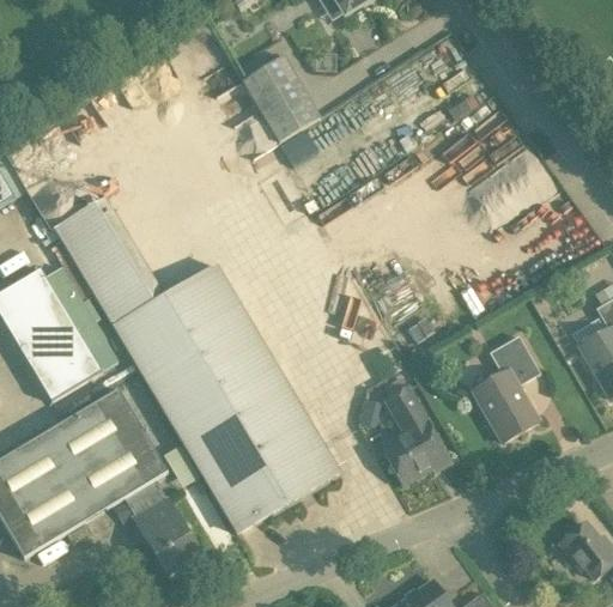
[(338,0),(346,12),(364,0),(338,0)]
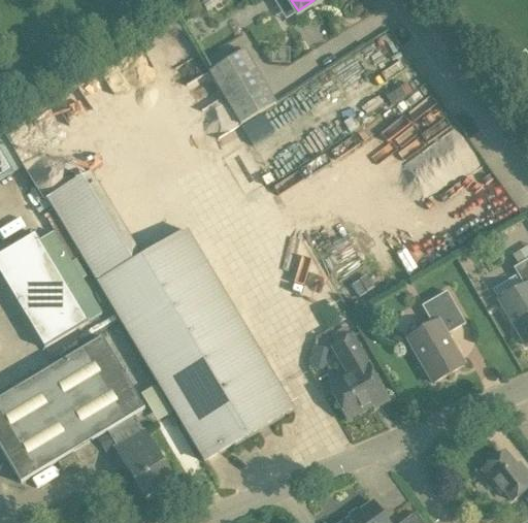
[(208,68),(240,123),(275,102),(243,47),(208,68)]
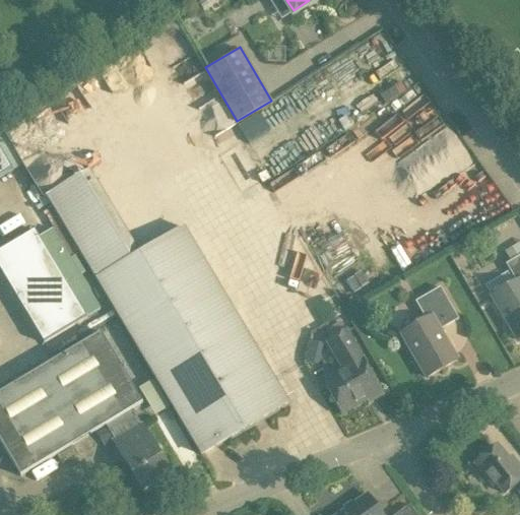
[(0,174),(12,168),(0,146),(0,174)]
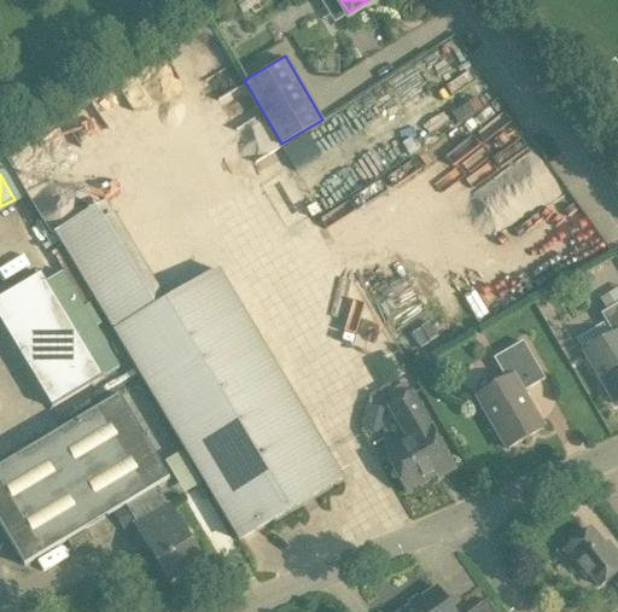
[(52,228),(116,331),(238,536),(242,535),(257,525),(302,499),(313,491),(340,476),(326,450),(217,268),(167,298),(106,197),(52,228)]
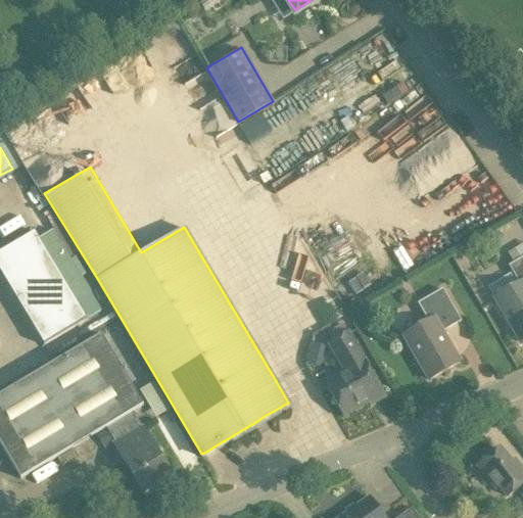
[(465,201),(477,222),(509,202),(496,183),(465,201)]
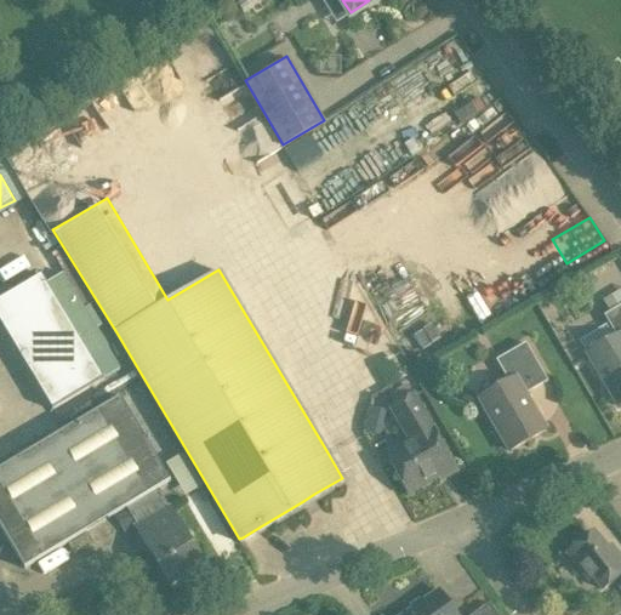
[(103,375),(102,375),(120,364),(96,324),(101,322),(90,301),(85,305),(63,268),(45,279),(40,271),(0,295),(0,320),(51,406),(103,375)]
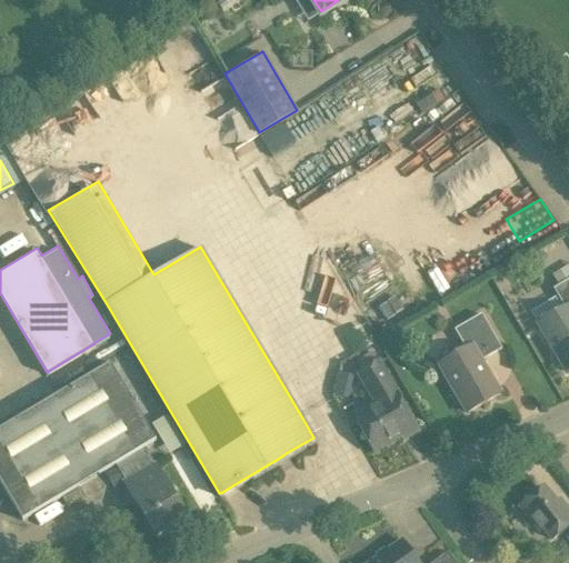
[(568,274),(552,284),(565,303),(538,319),(566,367),(568,364),(568,274)]
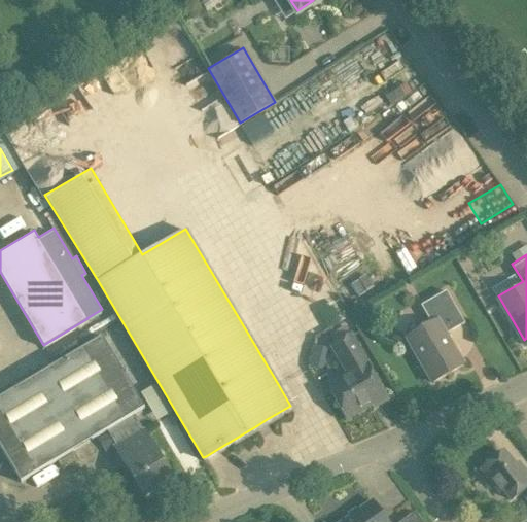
[(463,360),(446,331),(464,319),(446,287),(421,302),(430,319),(407,334),(432,378),(463,360)]
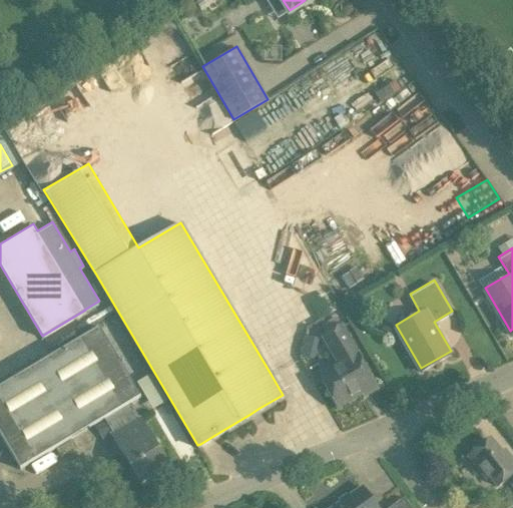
[(337,404),(375,382),(341,323),(323,334),(339,362),(319,373),(337,404)]
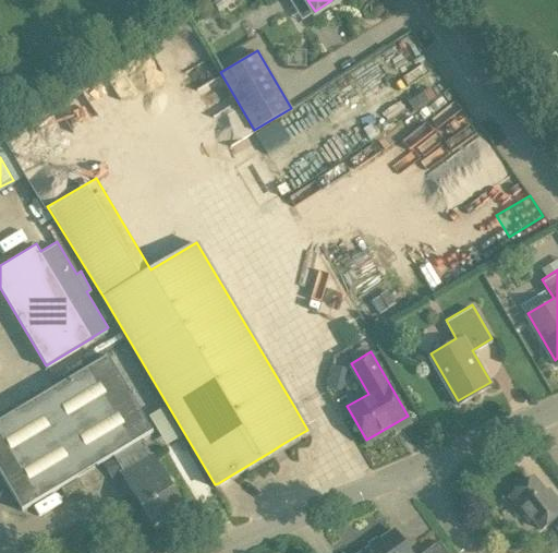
[(113,452),(142,434),(152,429),(107,353),(0,418),(0,472),(21,507),(113,452)]
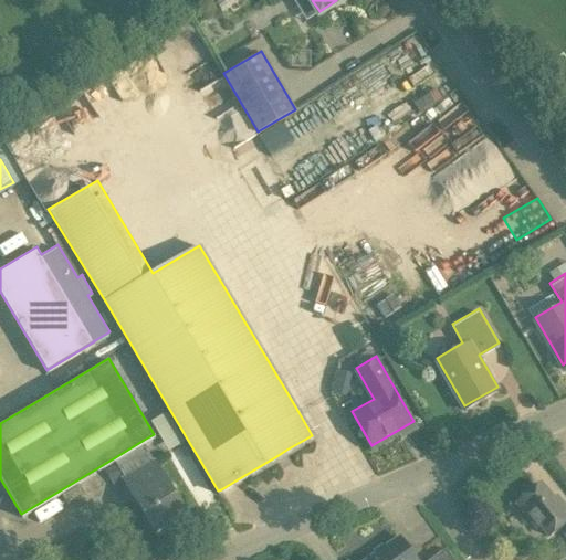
[(346,391),(352,370),(336,366),(331,387),(346,391)]
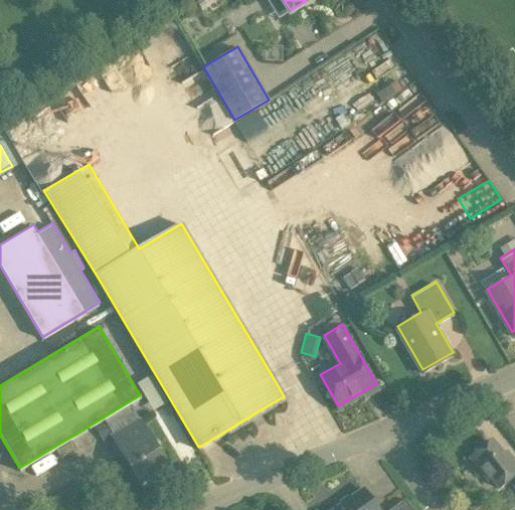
[(140,484),(169,467),(131,400),(105,416),(114,433),(111,434),(140,484)]
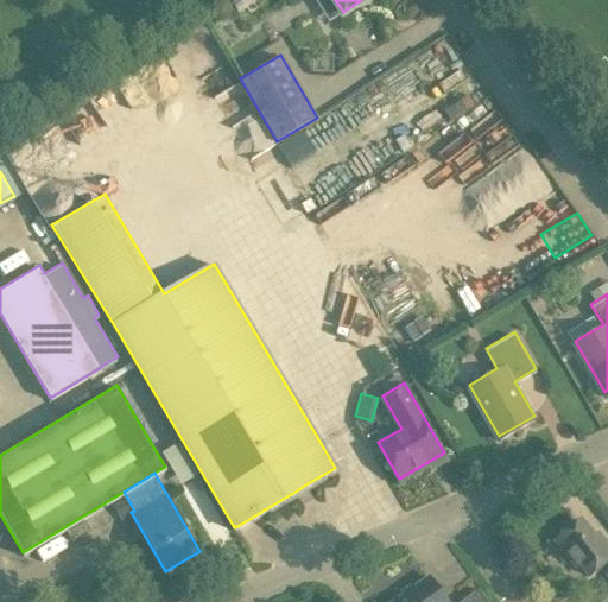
[(607,543),(605,539),(601,543),(582,518),(557,538),(577,563),(581,561),(591,572),(603,563),(607,568),(607,543)]
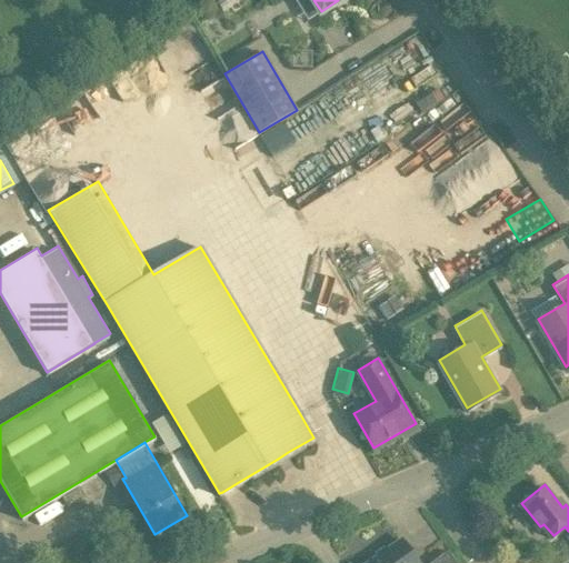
[(458,562),(449,549),(428,562),(420,562),(401,536),(362,562),(458,562)]
